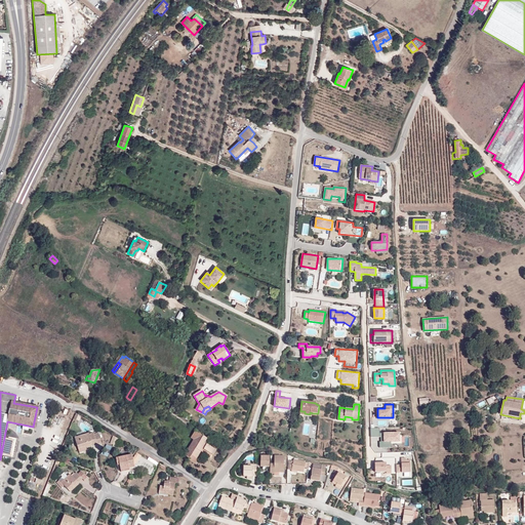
[(388,425),(387,420),(396,419),(396,415),(392,415),(393,417),(378,418),(379,426),(388,425)]
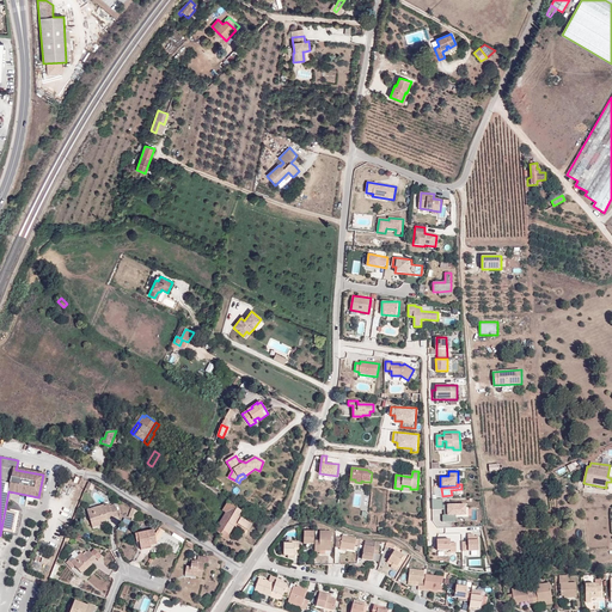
[(465,505),(442,506),(442,499),(432,500),(432,509),(447,509),(447,515),(441,515),(442,521),(456,521),(456,515),(465,515),(465,505)]
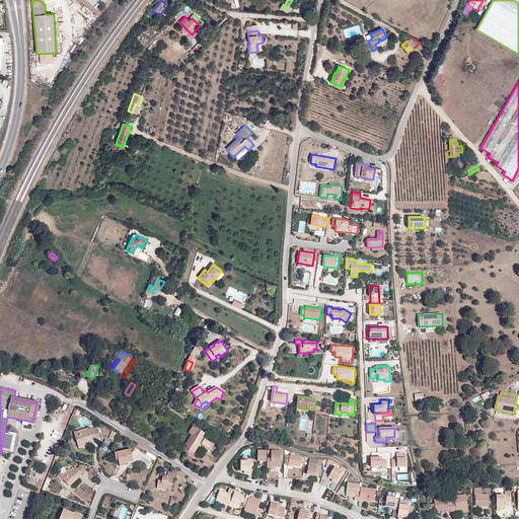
[(201,431),(194,426),(189,433),(192,435),(182,450),(188,453),(201,431)]
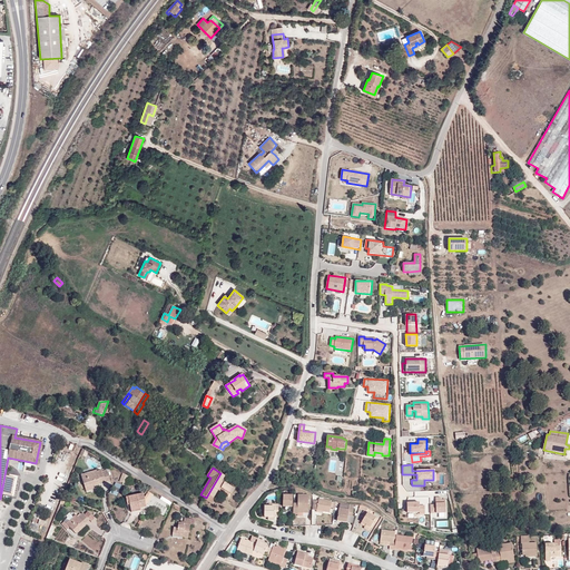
[(81,475),(86,489),(94,487),(100,484),(100,483),(105,481),(106,482),(110,481),(107,470),(102,472),(101,470),(97,471),(97,470),(81,475)]
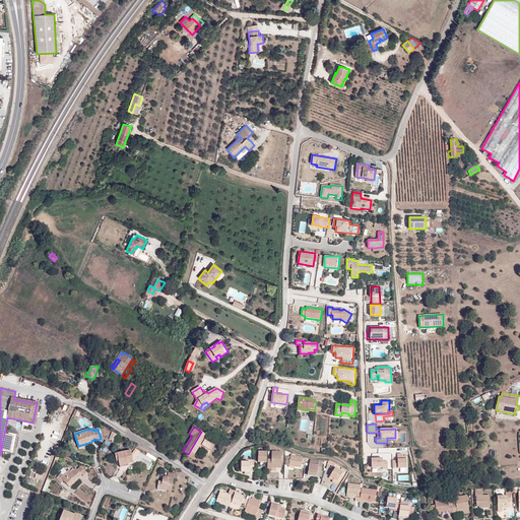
[(188,454),(187,456),(193,460),(196,455),(195,454),(200,445),(201,443),(202,444),(202,445),(209,450),(212,444),(202,439),(205,435),(201,432),(188,454)]
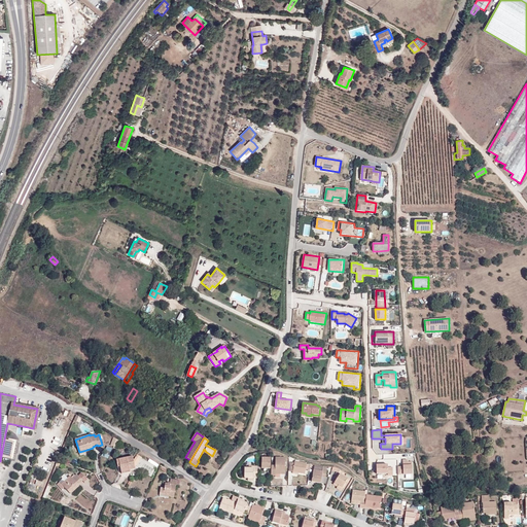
[(135,467),(134,460),(133,456),(116,460),(117,467),(120,466),(121,471),(130,470),(136,469),(135,467)]
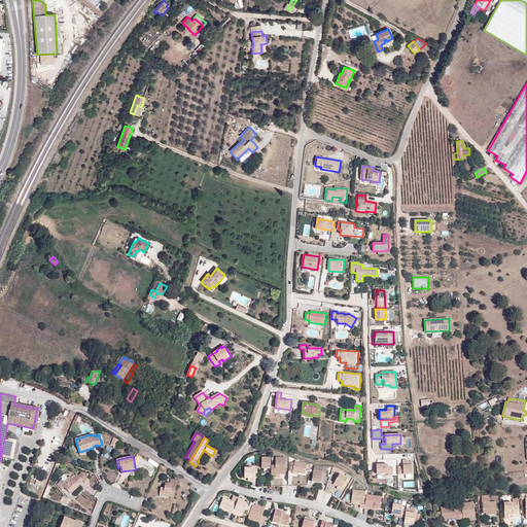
[(272,465),(271,476),(276,476),(276,475),(276,472),(280,472),(280,475),(285,475),(285,457),(276,457),(276,465),(272,465)]
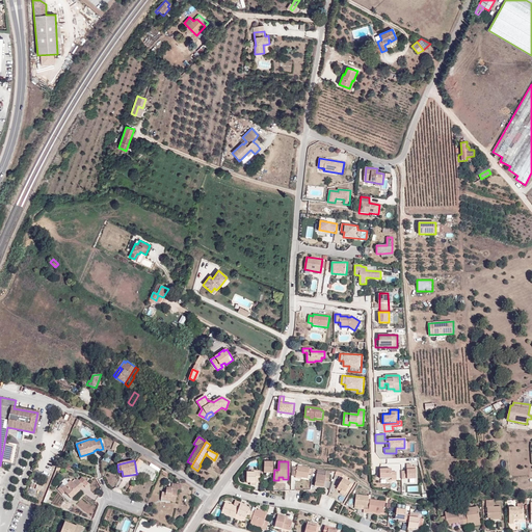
[(273,462),(264,462),(264,473),(273,473),(273,462)]
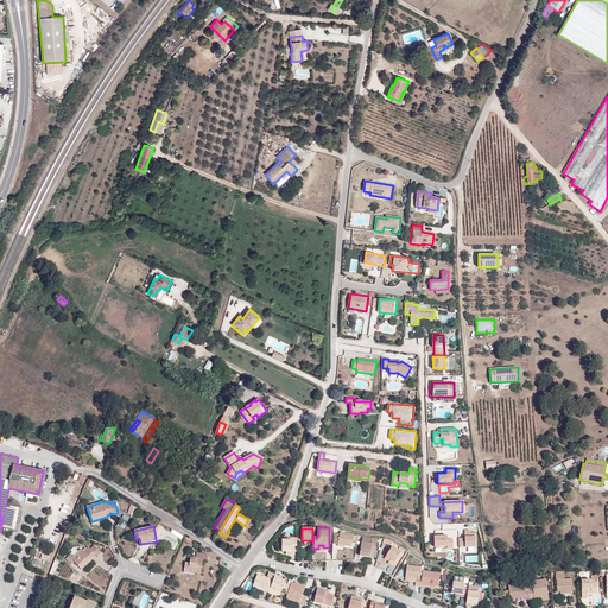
[(354,536),(354,534),(340,532),(340,534),(337,545),(352,548),(353,542),(354,536)]
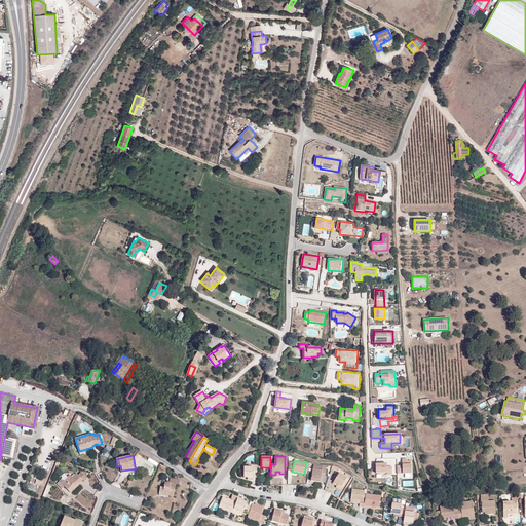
[(403,467),(398,467),(398,475),(412,475),(411,462),(407,462),(407,460),(402,460),(403,467)]
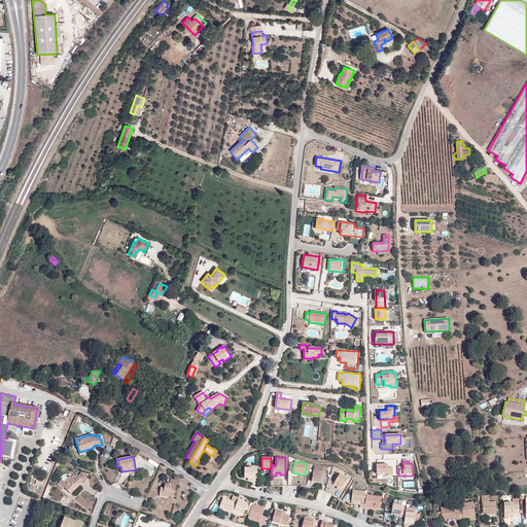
[(257,479),(257,466),(254,466),(253,468),(249,468),(245,468),(244,478),(257,479)]
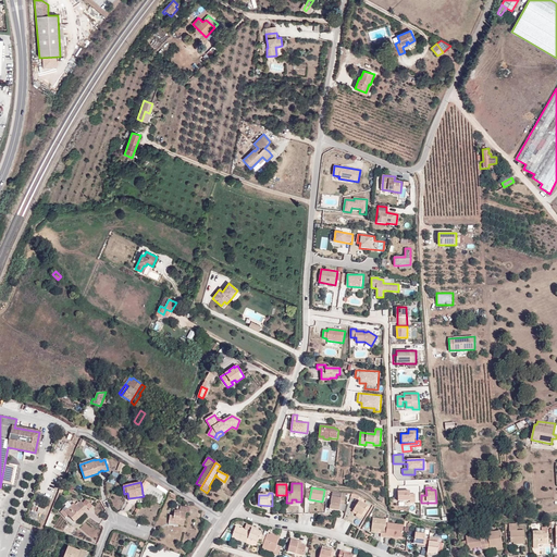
[(416,504),(416,496),(410,496),(410,493),(398,494),(398,503),(410,503),(410,504),(416,504)]
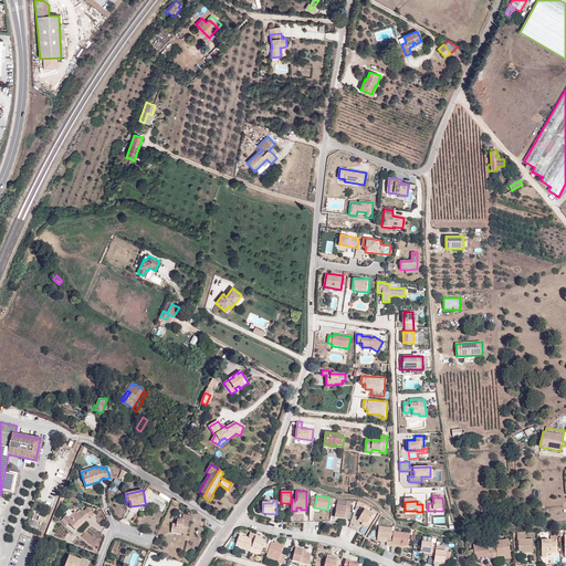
[(352,504),(347,503),(346,506),(337,505),(335,517),(345,520),(346,512),(349,512),(352,504)]
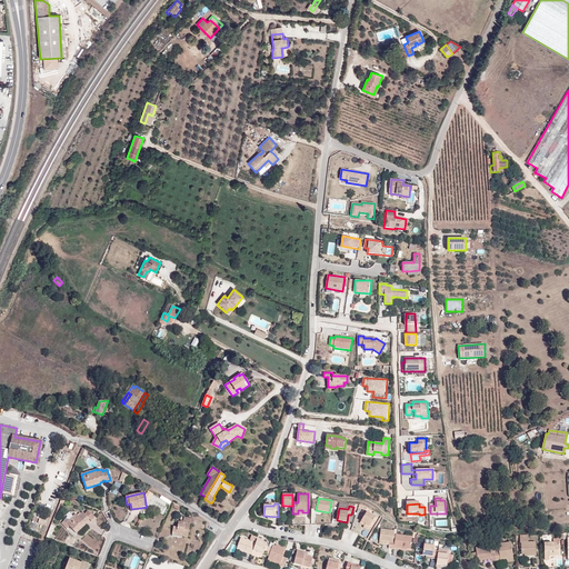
[(78,516),(76,513),(67,522),(65,520),(61,523),(67,529),(70,526),(77,533),(86,525),(85,523),(89,519),(91,521),(95,518),(88,511),(85,513),(82,512),(78,516)]
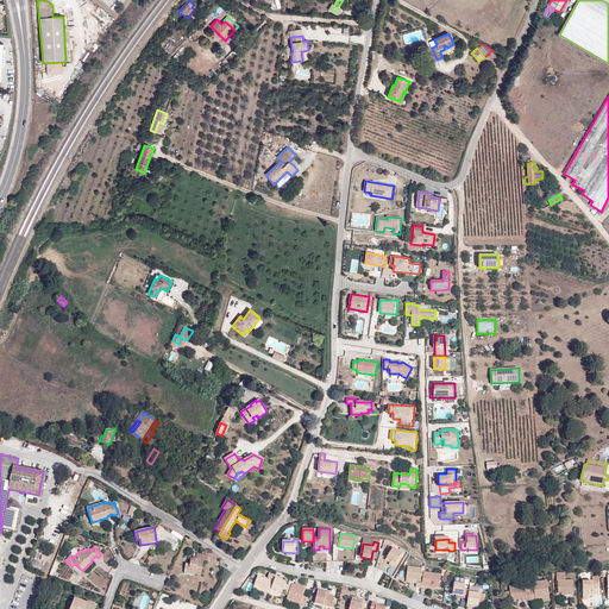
[(402,553),(393,547),(389,553),(385,560),(389,563),(391,562),(396,564),(402,553)]
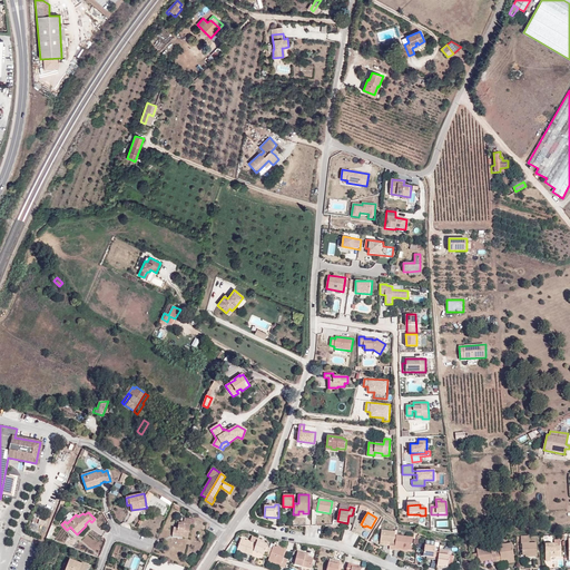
[(185,518),(184,522),(184,523),(182,522),(178,522),(178,528),(174,528),(173,536),(183,537),(188,538),(190,524),(194,526),(195,520),(185,518)]
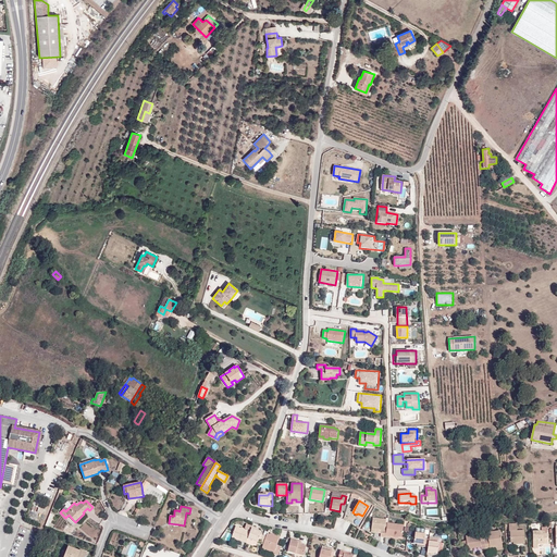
[(385,537),(387,523),(385,523),(386,520),(373,518),(371,529),(381,531),(381,534),(380,537),(385,537)]
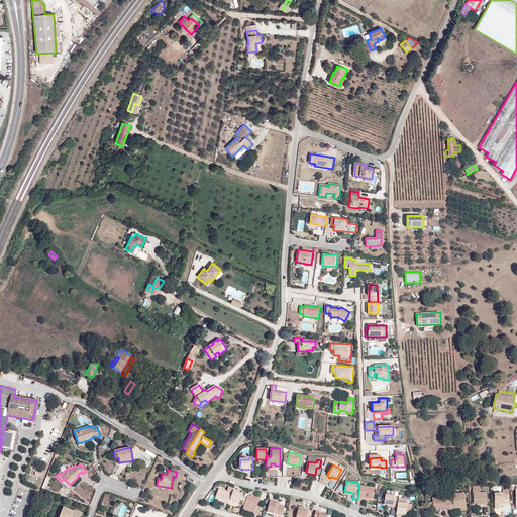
[(375,488),(359,486),(357,499),(363,499),(363,498),(373,499),(375,488)]
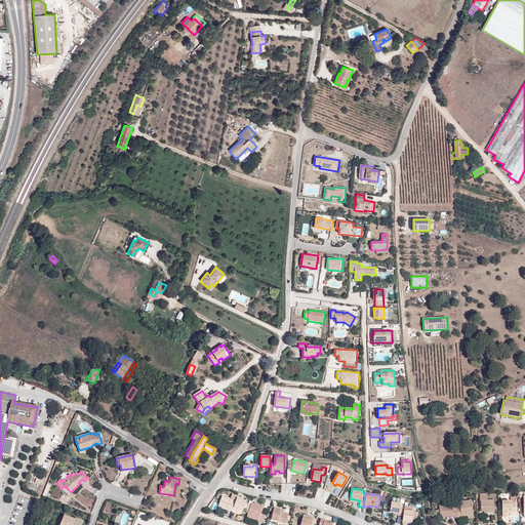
[(218,507),(232,512),(234,508),(236,501),(223,496),(218,507)]
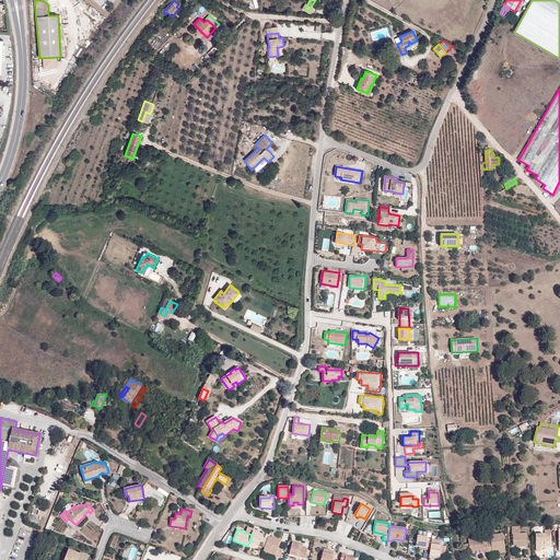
[(513,546),(516,546),(521,546),(521,547),(528,547),(527,533),(520,534),(520,529),(512,531),(512,534),(513,534),(513,546)]
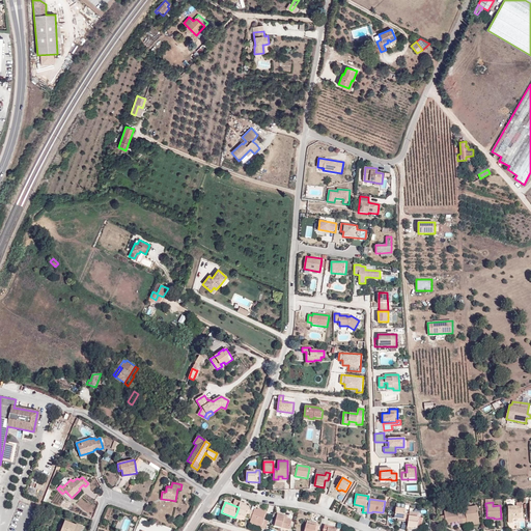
[(247,514),(252,516),(254,511),(249,510),(249,507),(240,504),(240,506),(239,507),(236,513),(242,515),(246,518),(247,514)]
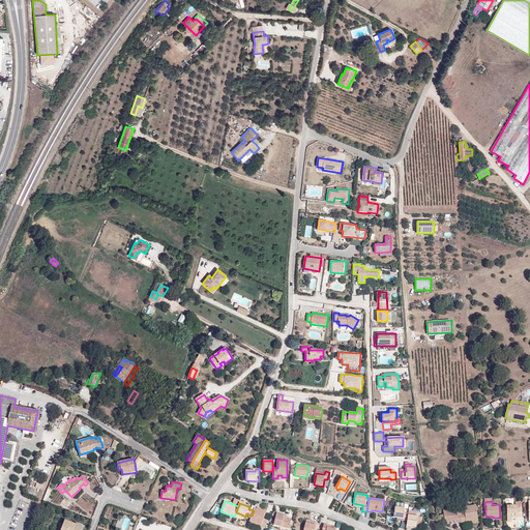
[(461,516),(462,523),(466,522),(465,520),(471,519),(472,521),(477,520),(476,505),(464,507),(465,514),(461,516)]
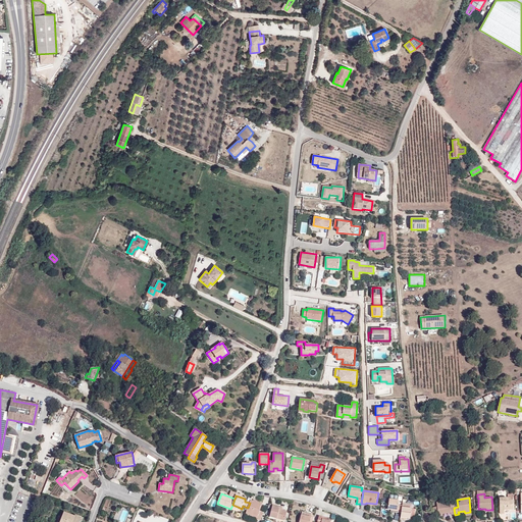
[(513,510),(513,500),(508,500),(508,499),(499,499),(500,514),(504,514),(504,510),(504,507),(508,507),(508,510),(513,510)]
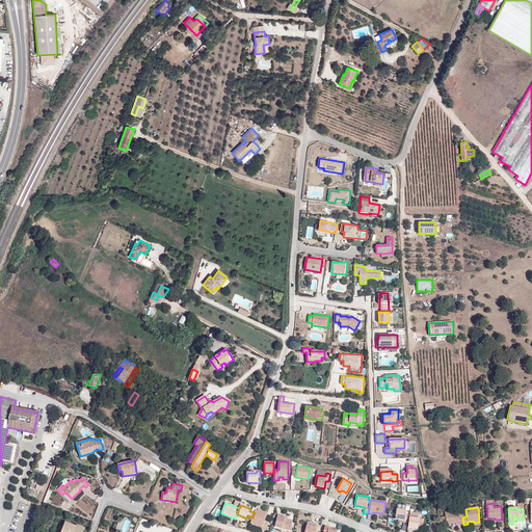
[(253,517),(250,522),(262,526),(262,529),(266,530),(268,523),(264,521),(267,514),(256,509),(255,512),(253,517)]
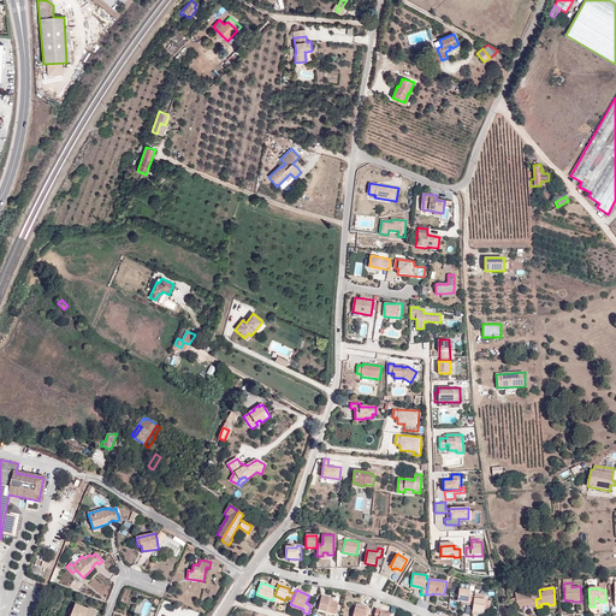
[(473,606),(474,598),(469,597),(471,591),(460,590),(457,602),(461,602),(468,603),(468,605),(473,606)]
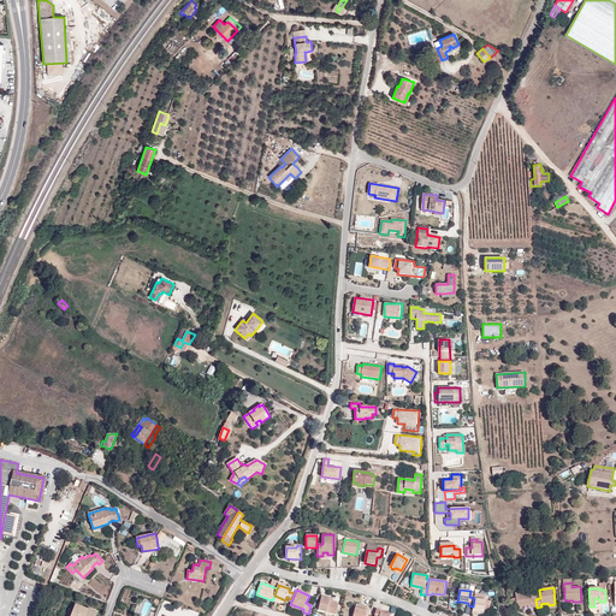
[(532,608),(537,608),(535,599),(531,599),(531,597),(529,591),(515,593),(516,598),(516,605),(517,610),(522,609),(522,606),(532,605),(532,608)]
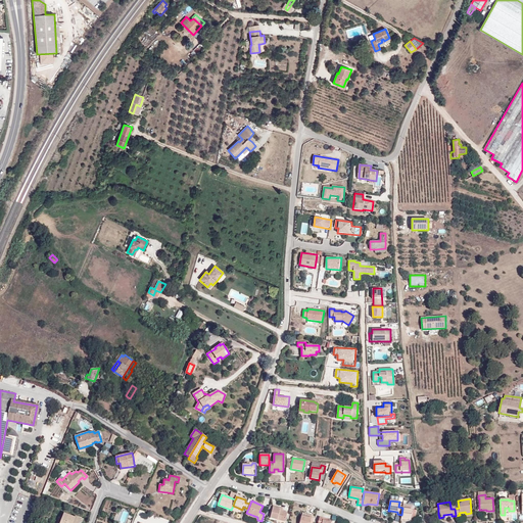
[(412,506),(403,505),(402,508),(401,515),(400,519),(408,520),(411,520),(411,517),(412,510),(411,510),(412,506)]
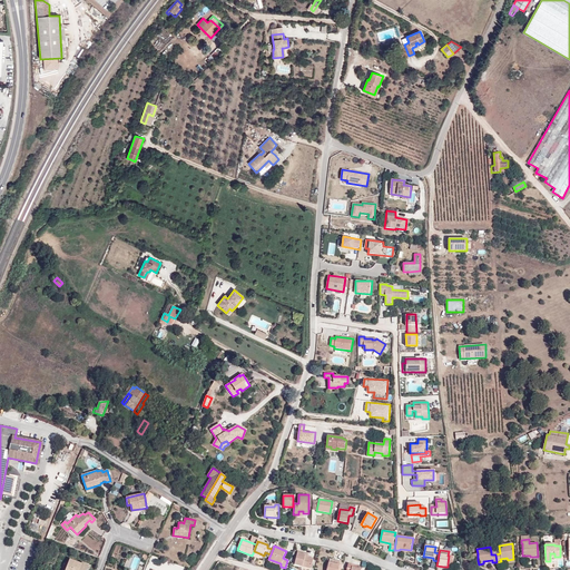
[(305,556),(297,553),(294,564),(311,569),(314,559),(308,557),(305,557),(305,556)]
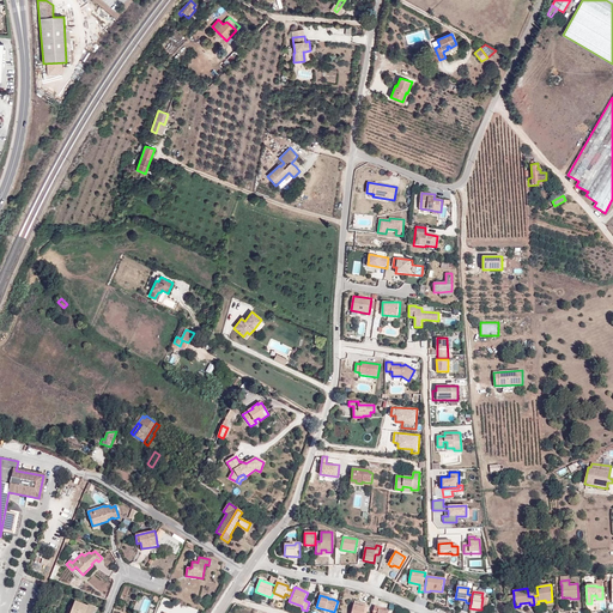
[(71,612),(93,612),(96,608),(89,605),(87,607),(76,601),(71,612)]
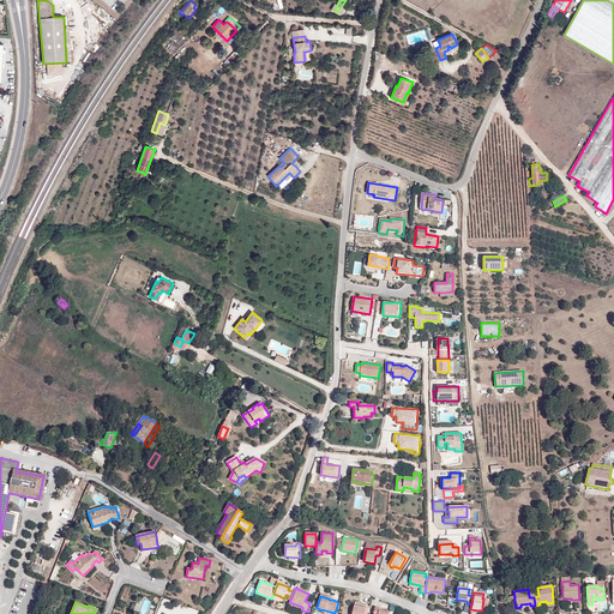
[(368,613),(369,609),(366,608),(367,606),(361,603),(361,607),(354,606),(351,613),(368,613)]
